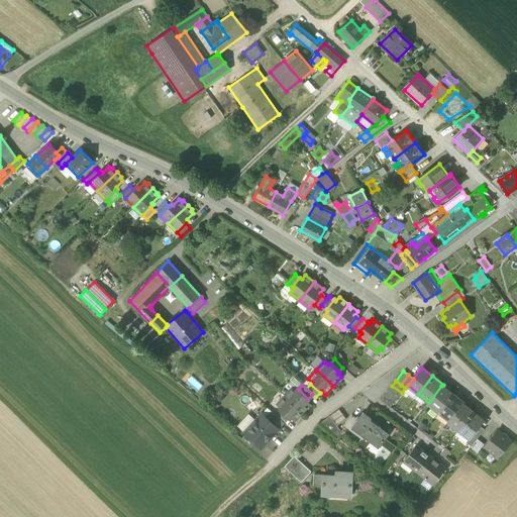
[(392,386),(389,390),(398,398),(402,393),(392,386)]
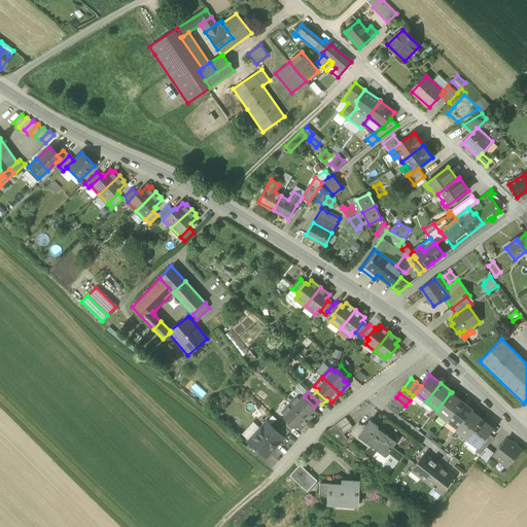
[(436,412),(447,420),(461,402),(450,393),(437,410),(436,412)]
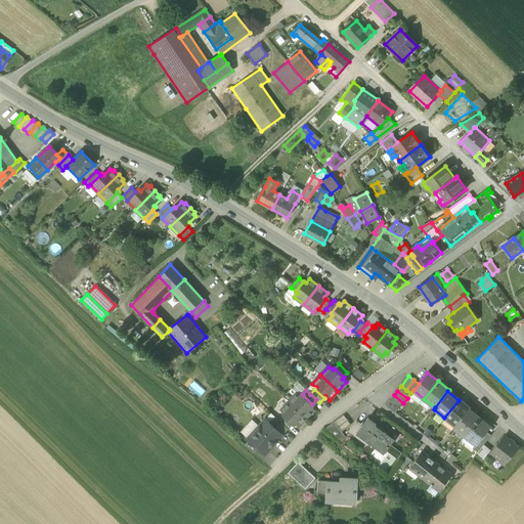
[(297,393),(289,402),(306,418),(314,409),(311,405),(312,404),(303,395),(301,397),(297,393)]
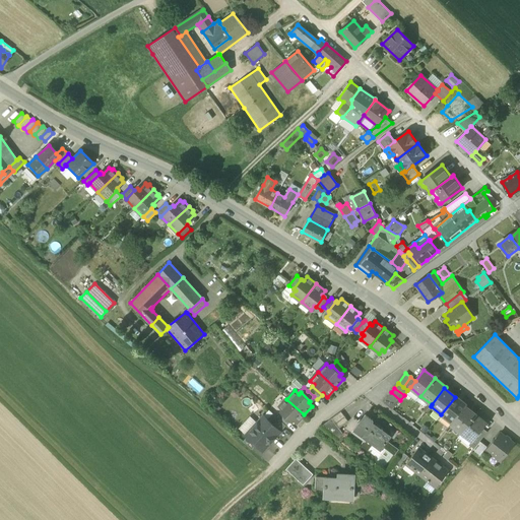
[(391,392),(387,397),(396,404),(400,400),(391,392)]
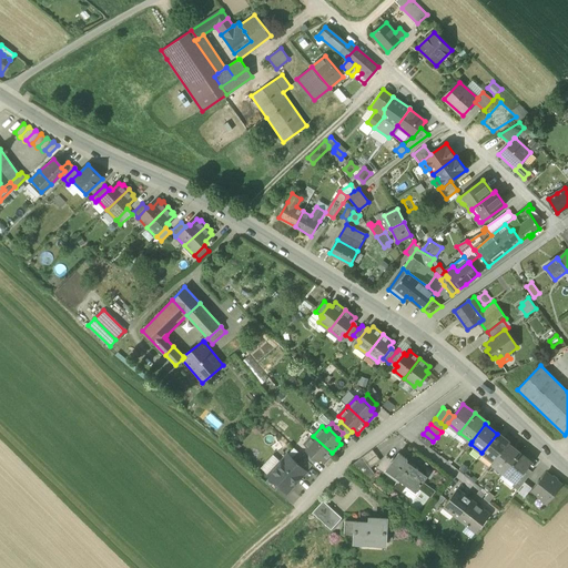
[(429,447),(433,442),(423,434),(418,439),(429,447)]
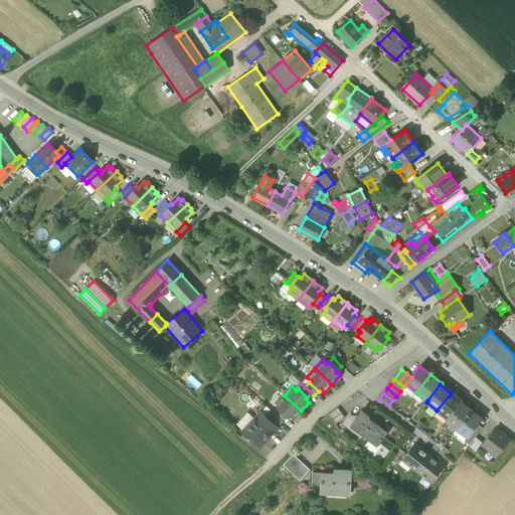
[(437,410),(448,418),(461,402),(462,401),(451,393),(437,410)]
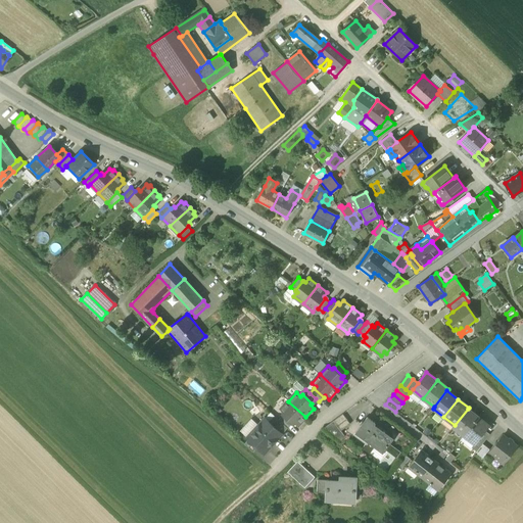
[(297,426),(305,417),(288,401),(281,410),(284,414),(283,415),(283,416),(292,424),(294,423),(297,426)]
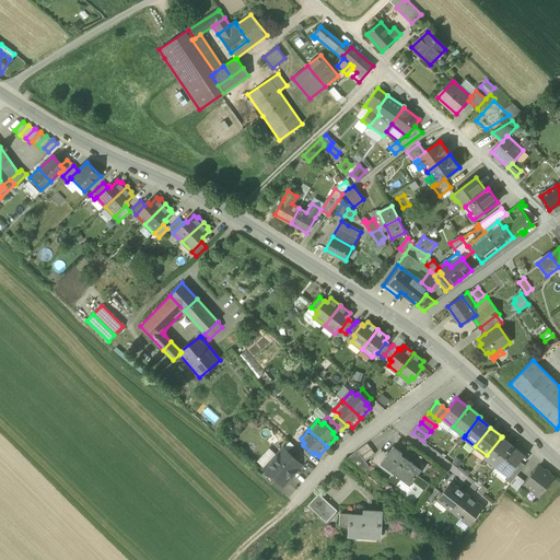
[(489,461),(497,466),(512,447),(501,438),(487,455),(491,458),(489,461)]
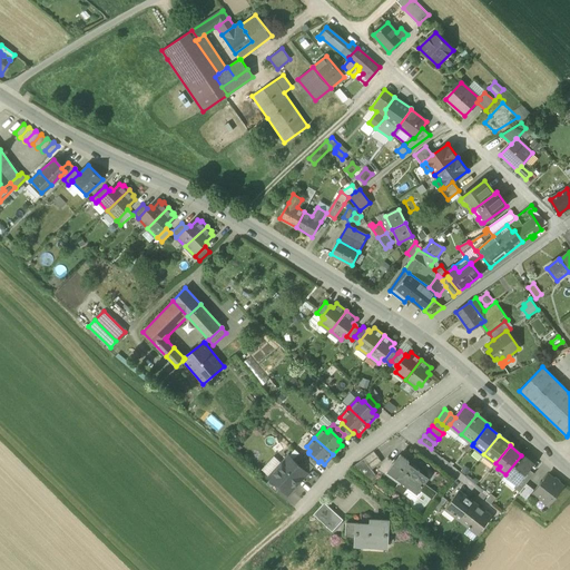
[(374,451),(363,460),(371,470),(372,470),(382,462),(374,451)]
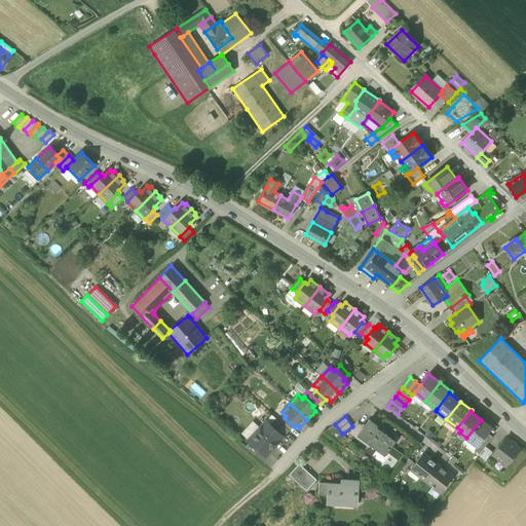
[(284,437),(290,430),(280,422),(276,418),(270,424),(284,437)]
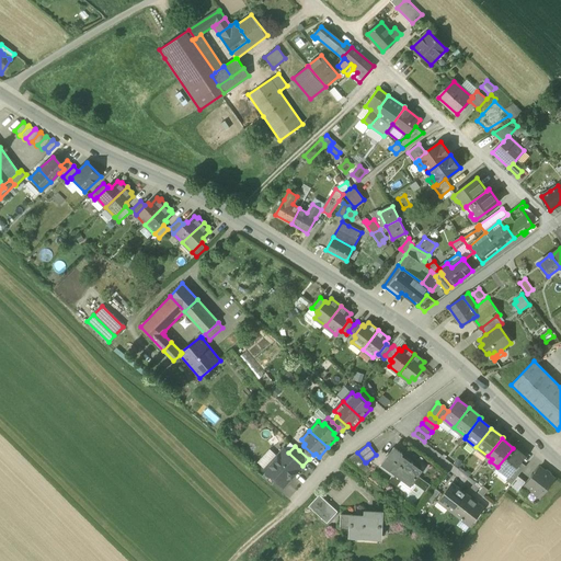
[(299,450),(309,459),(313,455),(304,446),(299,450)]
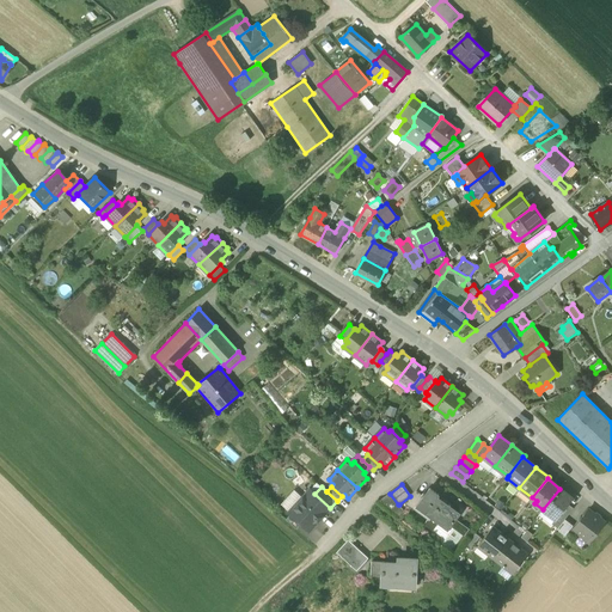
[(287,509),(300,495),(293,489),(281,503),(287,509)]
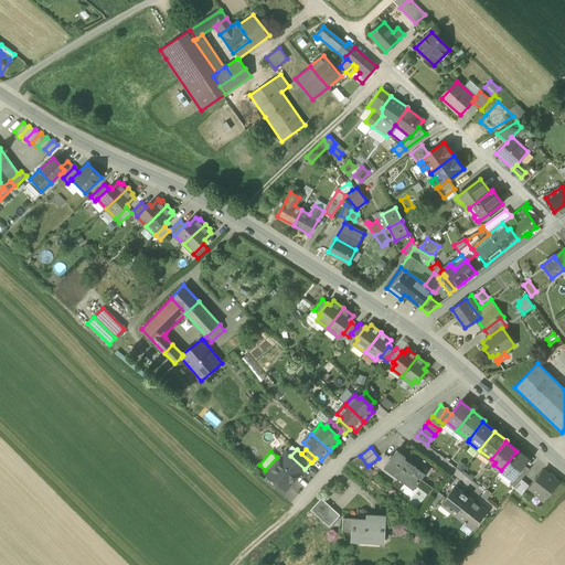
[(397,451),(391,459),(384,469),(397,479),(398,477),(407,483),(414,488),(416,484),(419,481),(419,480),(424,475),(415,468),(416,468),(404,459),(405,457),(397,451)]
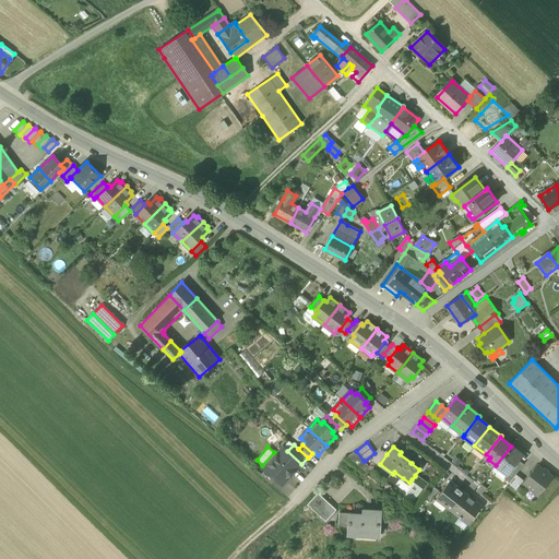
[(523,455),(511,447),(496,465),(508,475),(520,461),(523,455)]
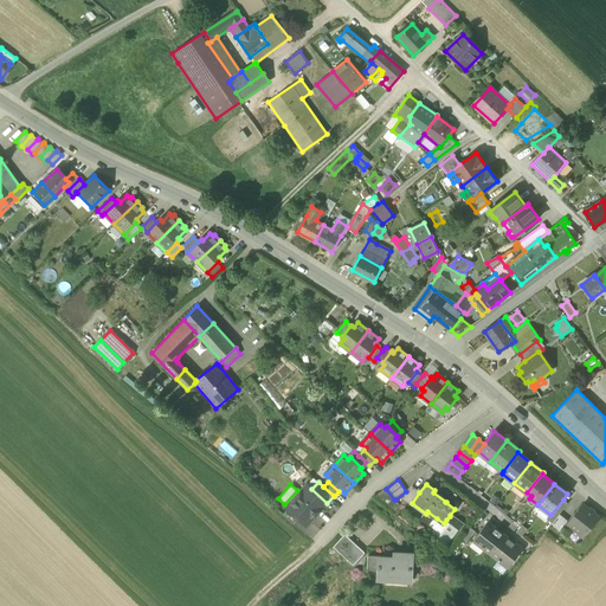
[(298,519),(307,526),(316,516),(314,514),(317,510),(320,511),(327,503),(311,489),(307,485),(287,508),(288,509),(298,519)]
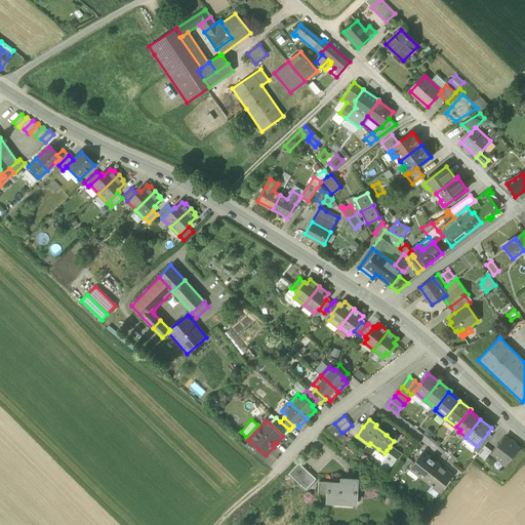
[(356,437),(357,436),(363,427),(357,421),(350,432),(356,437)]
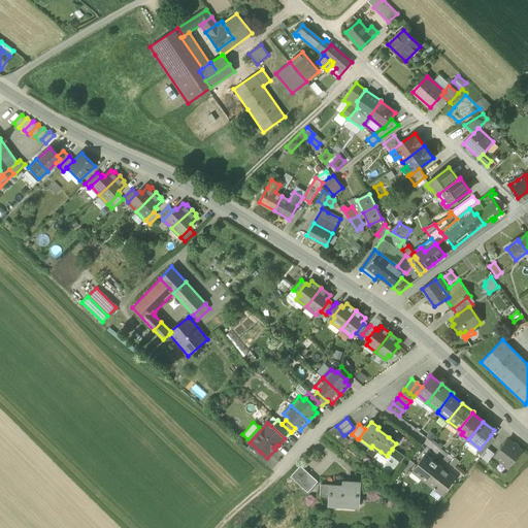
[(349,440),(344,435),(343,435),(336,426),(326,433),(326,434),(343,447),(349,440)]
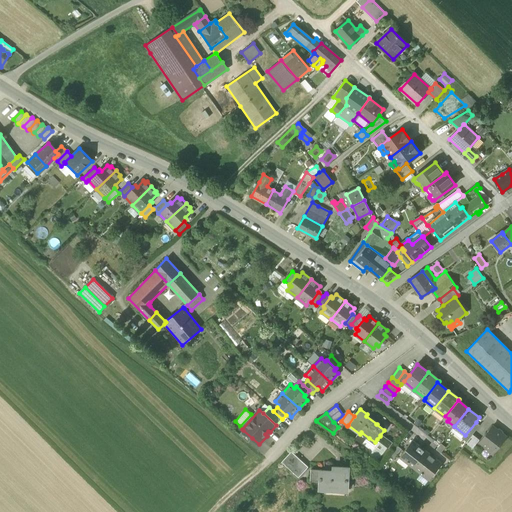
[(462,438),(467,442),(473,435),(480,425),(476,422),(465,435),(462,438)]
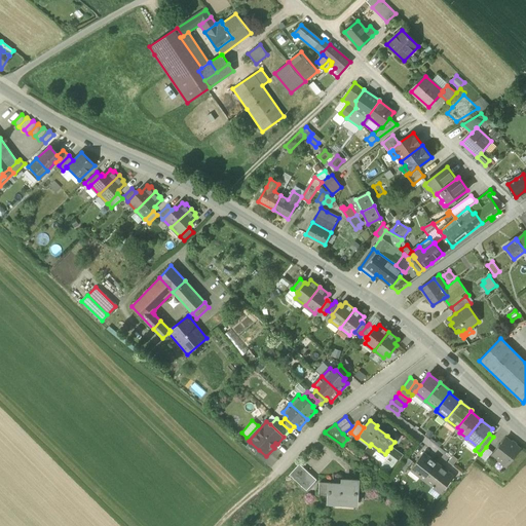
[(492,455),(506,465),(520,449),(505,438),(492,455)]
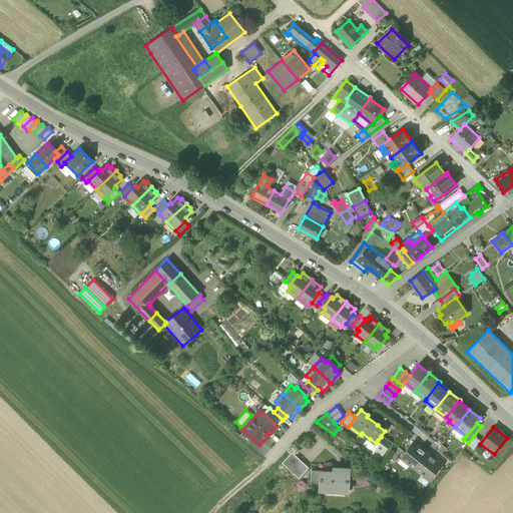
[(239,436),(248,444),(252,439),(243,431),(239,436)]
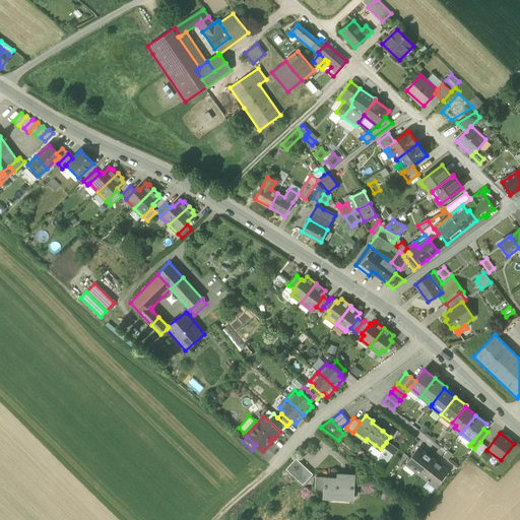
[(370,452),(375,445),(367,439),(366,441),(362,446),(370,452)]
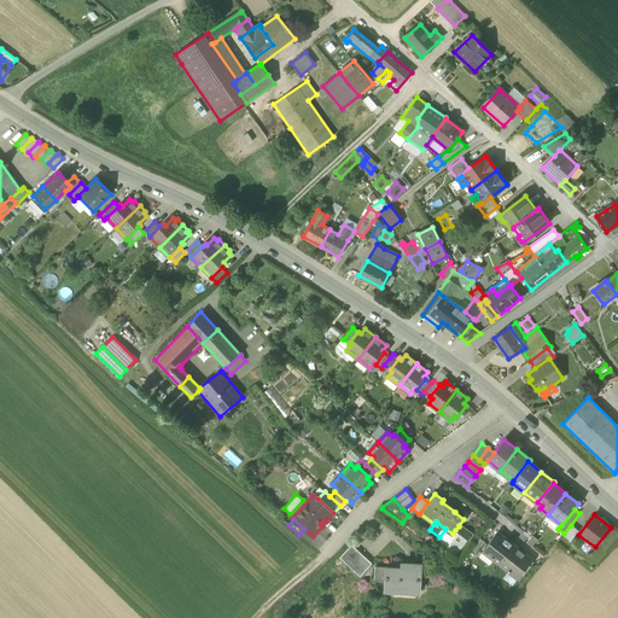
[(579,531),(571,525),(564,534),(563,535),(571,542),(579,531)]
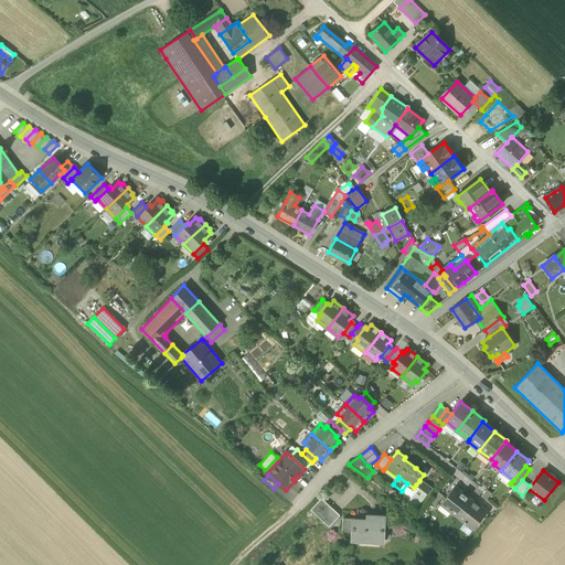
[(414,488),(432,501),(437,493),(419,481),(416,484),(414,488)]
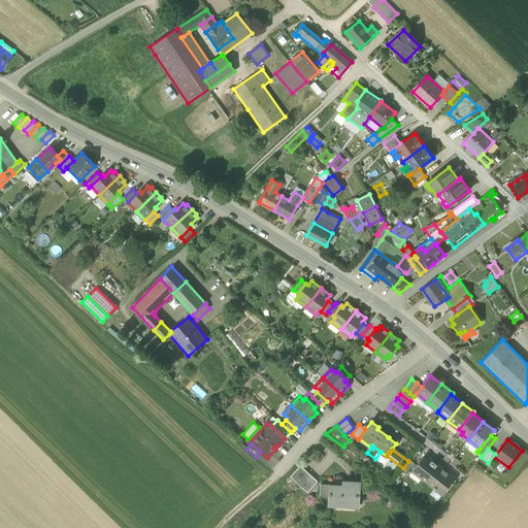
[(413,471),(427,483),(440,467),(425,455),(413,471)]
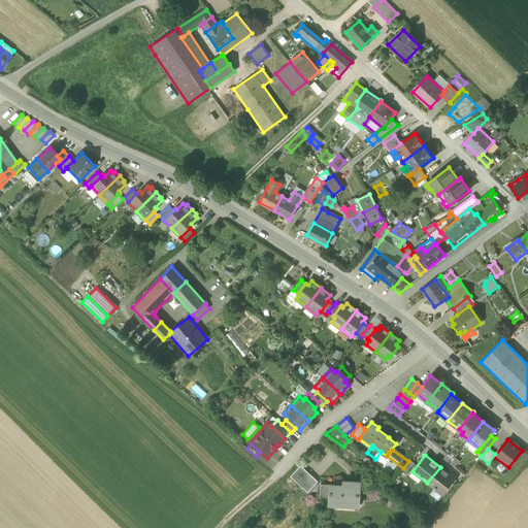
[(399,472),(404,476),(414,465),(408,461),(403,468),(399,472)]
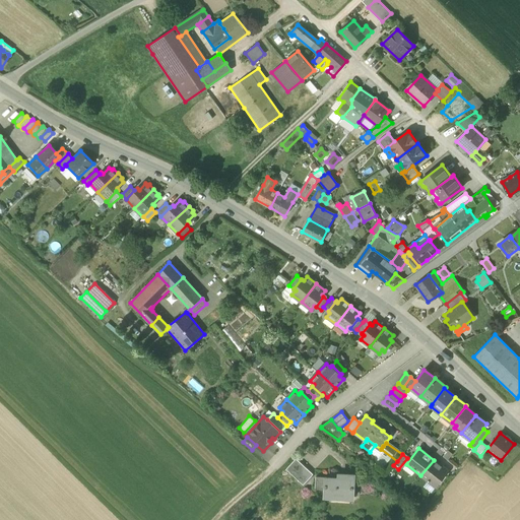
[(286,469),(304,484),(314,473),(297,458),(286,469)]
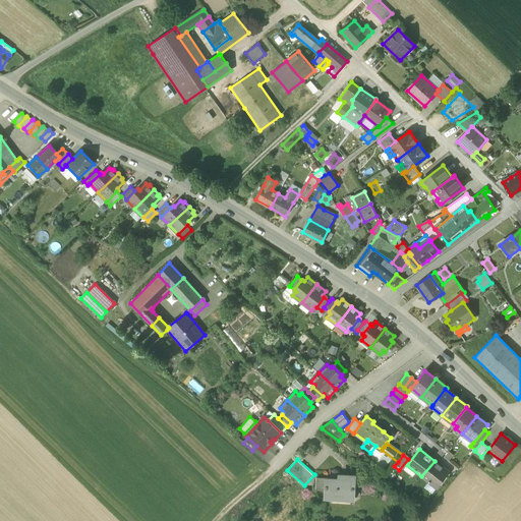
[(449,472),(435,461),(421,476),(437,488),(449,472)]
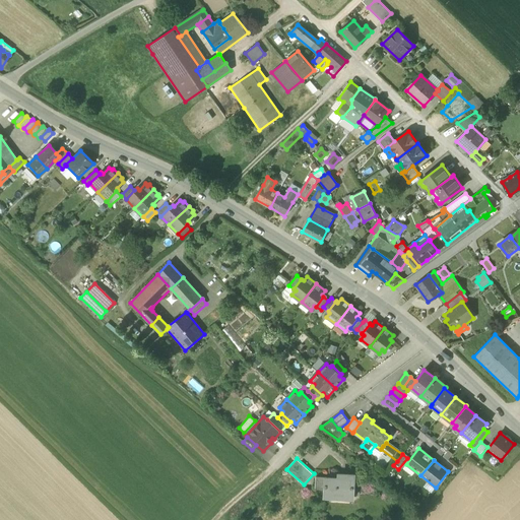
[(325,497),(352,499),(354,475),(339,474),(338,479),(316,476),(315,485),(326,486),(325,497)]
